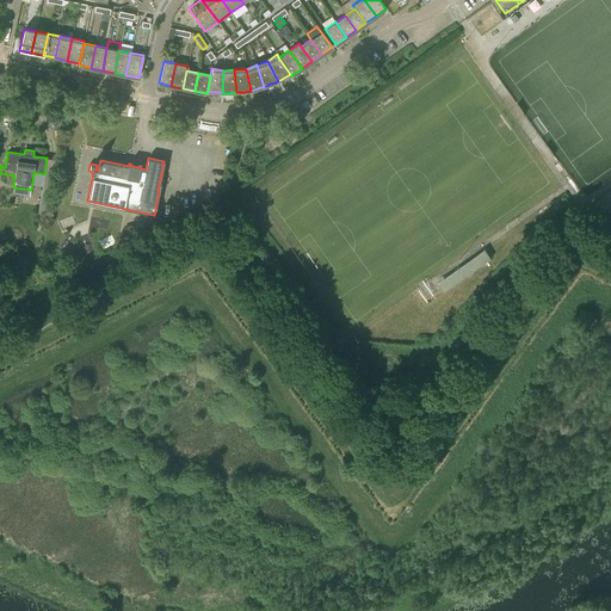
[(47,218),(55,180),(44,179),(37,216),(47,218)]
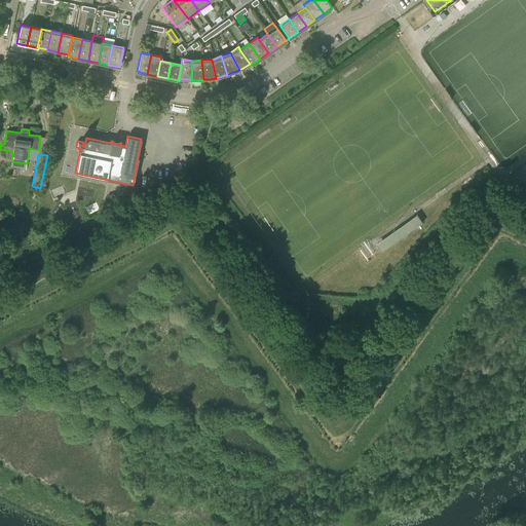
[(382,251),(422,222),(417,215),(377,243),(382,251)]
